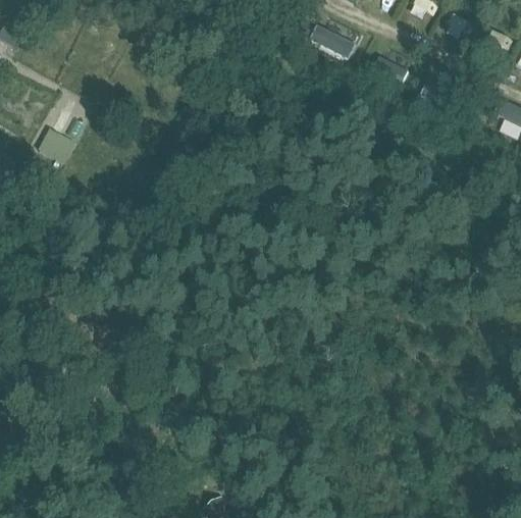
[(428,22),(435,1),(432,0),(415,0),(409,15),(428,22)]
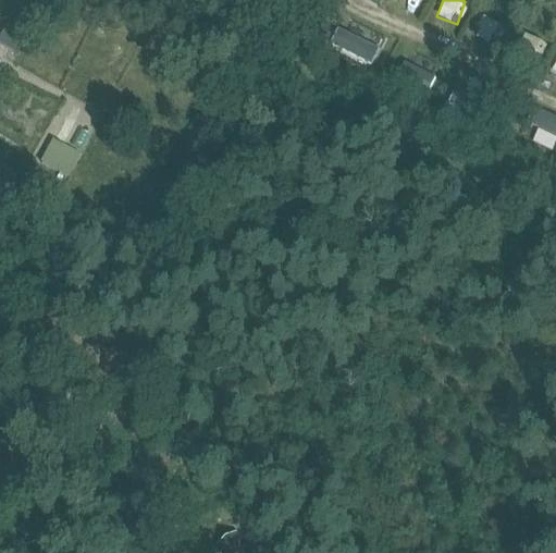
[(479,38),(494,39),(496,21),(480,20),(479,38)]
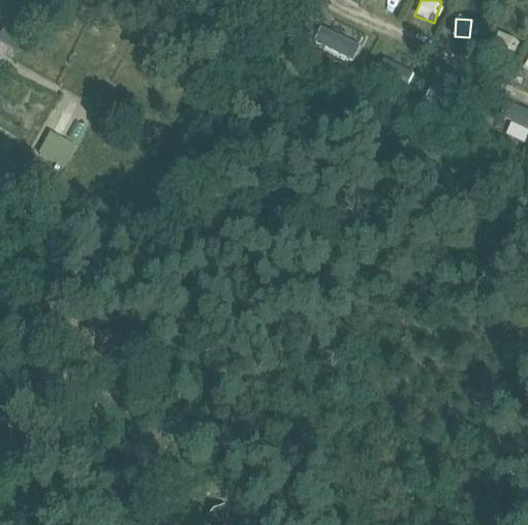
[(7,24),(0,35),(0,39),(13,48),(23,32),(7,24)]
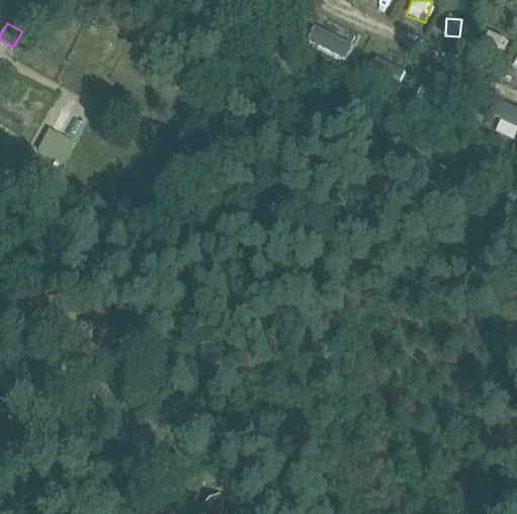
[(316,26),(310,39),(347,59),(354,46),(316,26)]
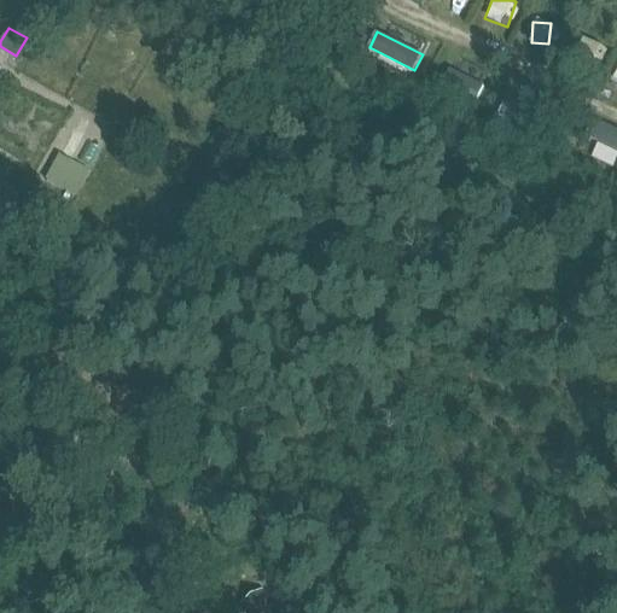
[(452,68),(443,85),(476,101),(485,85),(452,68)]
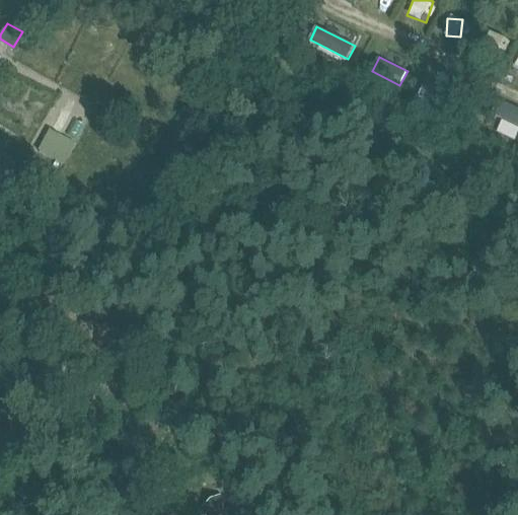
[(368,71),(371,64),(363,60),(359,67),(368,71)]
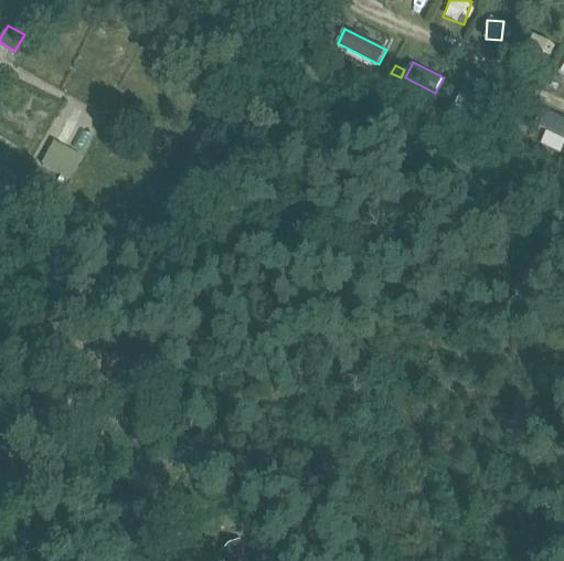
[(464,88),(457,103),(498,124),(504,108),(464,88)]
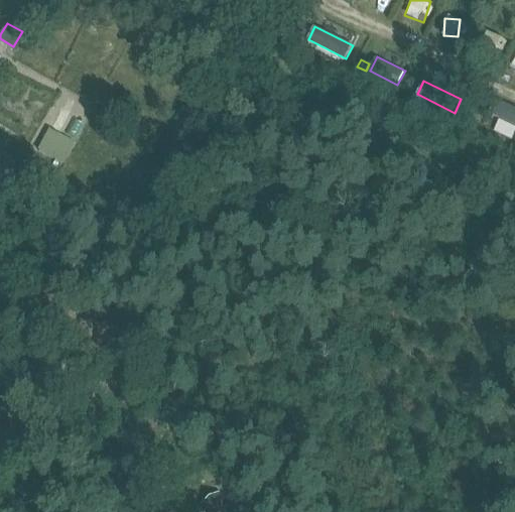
[(514,107),(498,100),(492,113),(514,124),(514,107)]
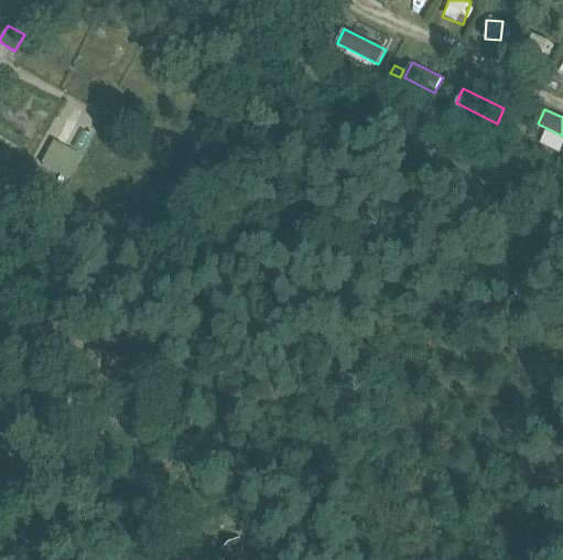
[(513,131),(504,127),(500,133),(509,139),(513,131)]
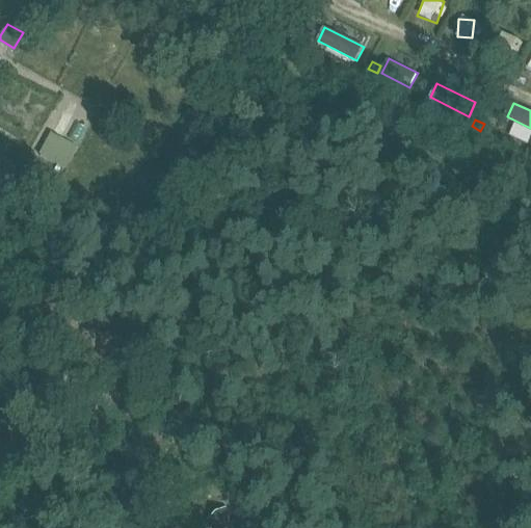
[(31,143),(14,154),(21,166),(38,156),(31,143)]
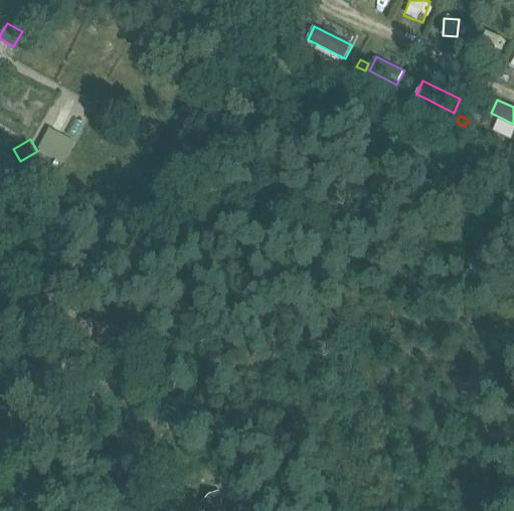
[(232,510),(219,491),(203,501),(209,510),(232,510)]
